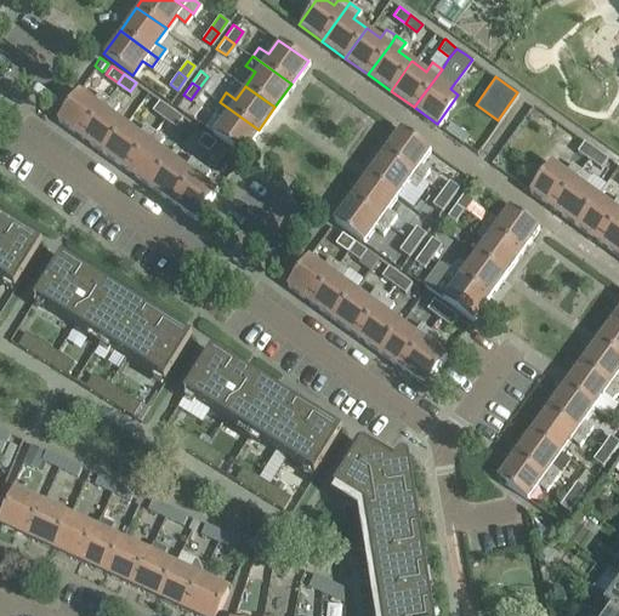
[(56,118),(79,136),(101,106),(107,97),(98,90),(91,100),(78,89),(56,118)]
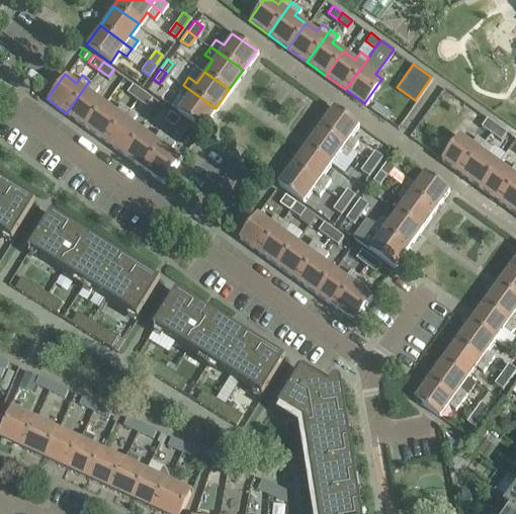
[(84,88),(66,113),(85,126),(103,102),(92,94),(97,86),(89,81),(84,88)]
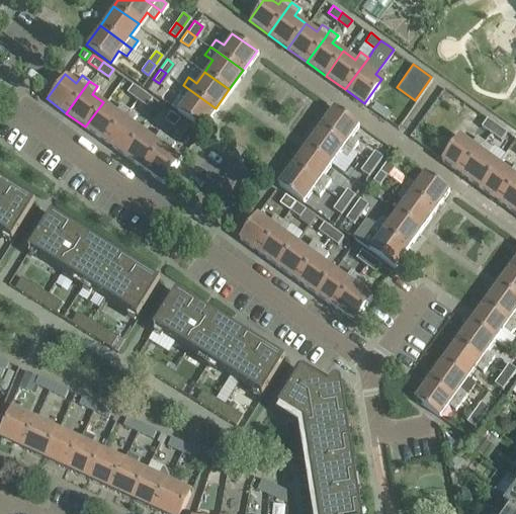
[(126,89),(137,96),(141,90),(132,83),(126,89)]
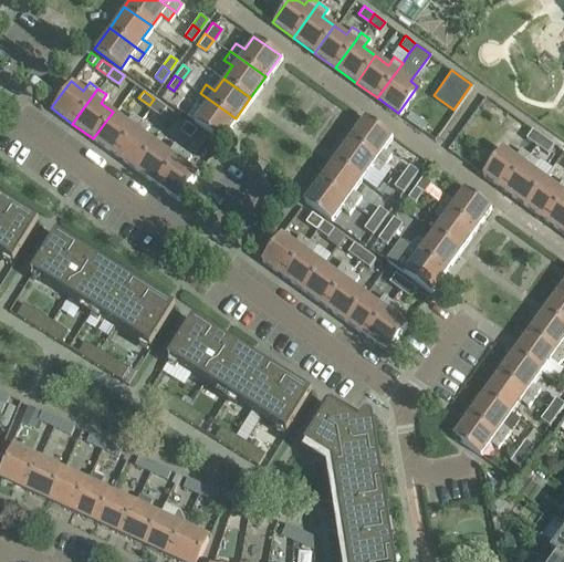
[(236,118),(200,93),(194,102),(202,107),(192,121),(219,139),(236,118)]
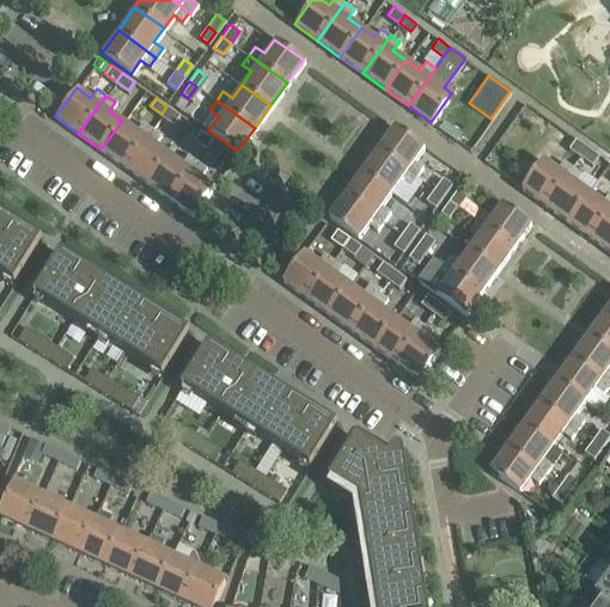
[(178,115),(166,106),(162,114),(172,122),(178,115)]
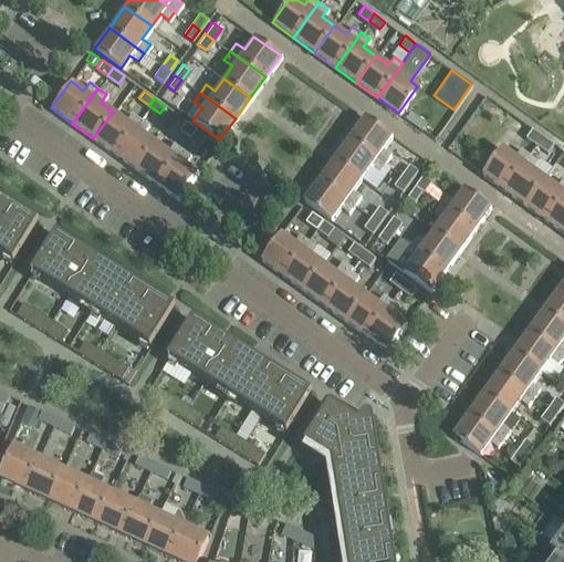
[(409,110),(405,116),(420,128),(426,121),(409,110)]
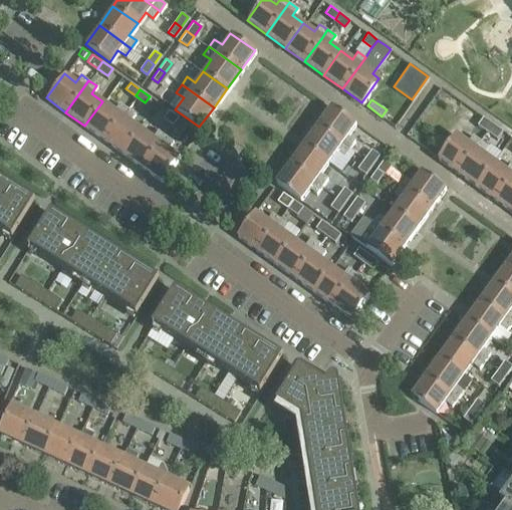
[(84,125),(103,140),(126,107),(119,102),(113,109),(102,101),(84,125)]
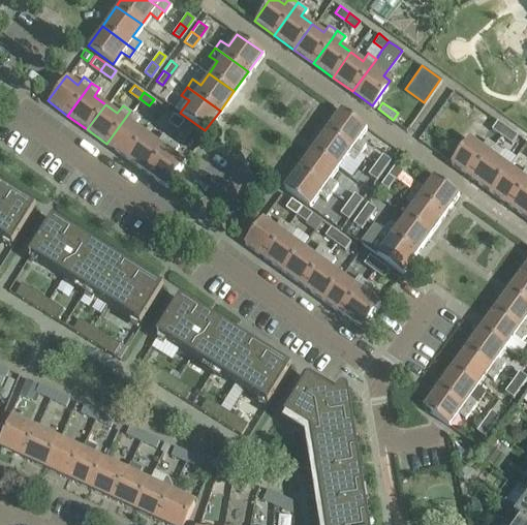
[(326,128),(350,146),(359,152),(364,144),(357,139),(365,126),(340,107),(326,128)]
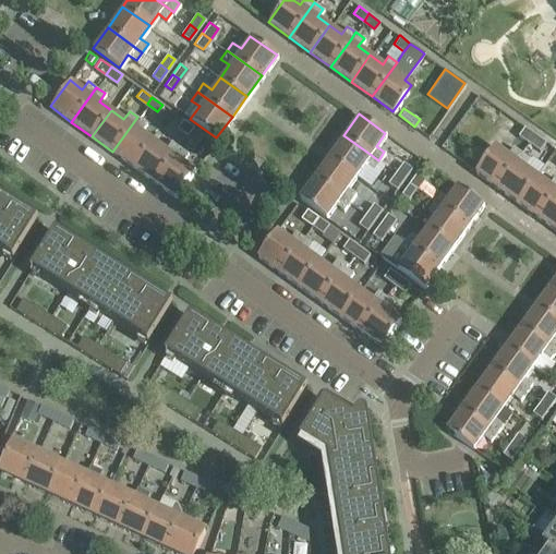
[(133,166),(153,140),(140,131),(146,122),(137,117),(112,152),(133,166)]
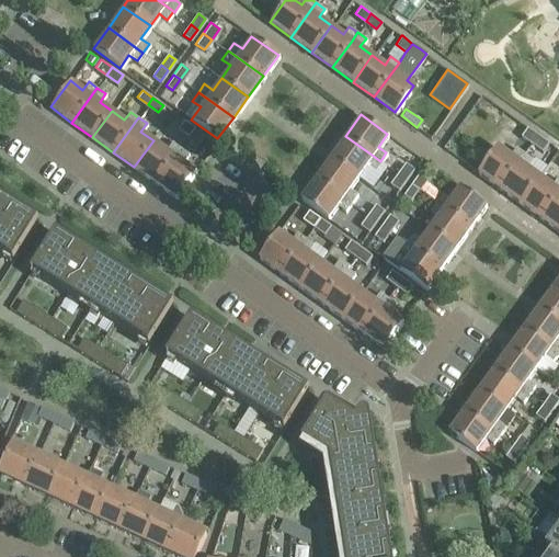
[(179,125),(190,133),(194,127),(183,120),(179,125)]
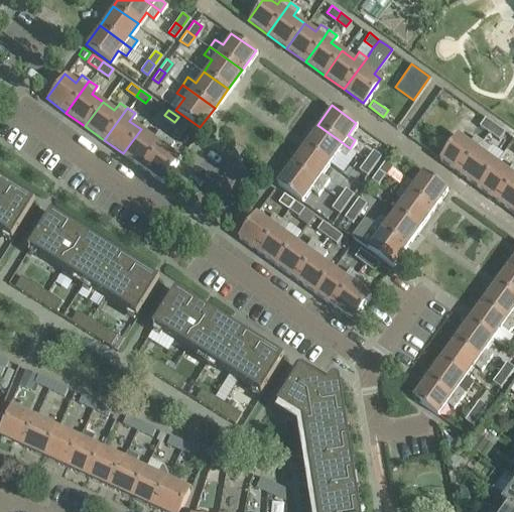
[(479,122),(489,129),(494,123),(484,116),(479,122)]
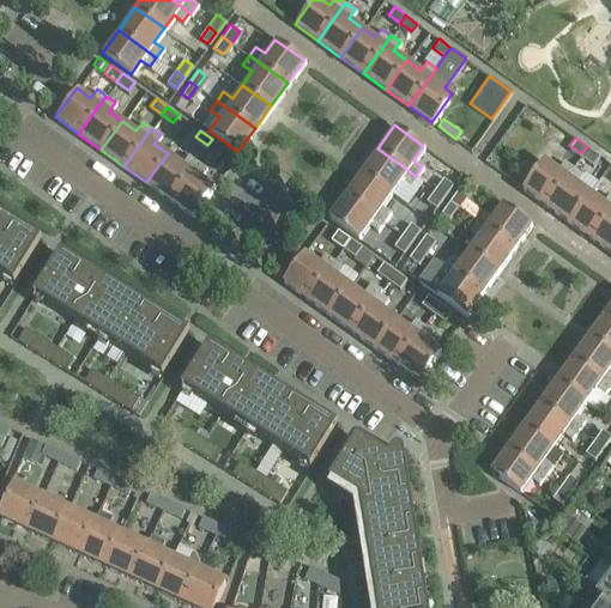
[(212,139),(207,145),(204,151),(215,158),(223,146),(212,139)]
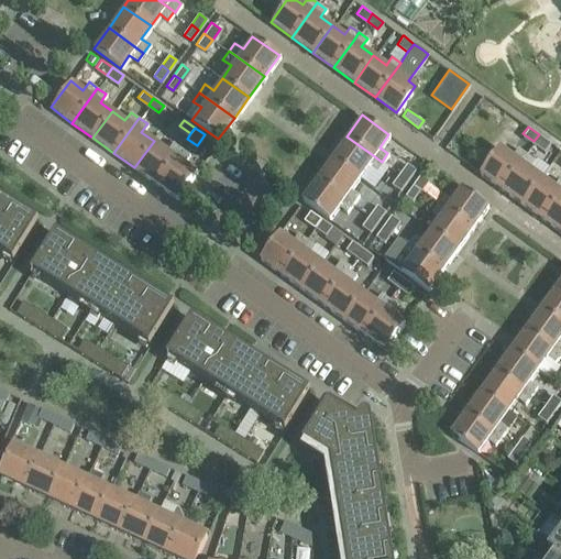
[(539,134),(534,141),(545,149),(550,142),(539,134)]
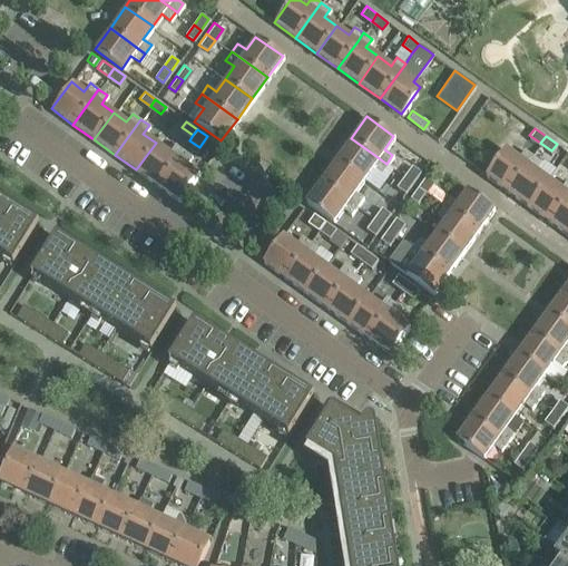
[(378,157),(351,138),(335,158),(363,178),(372,166),(380,172),(387,164),(378,157)]
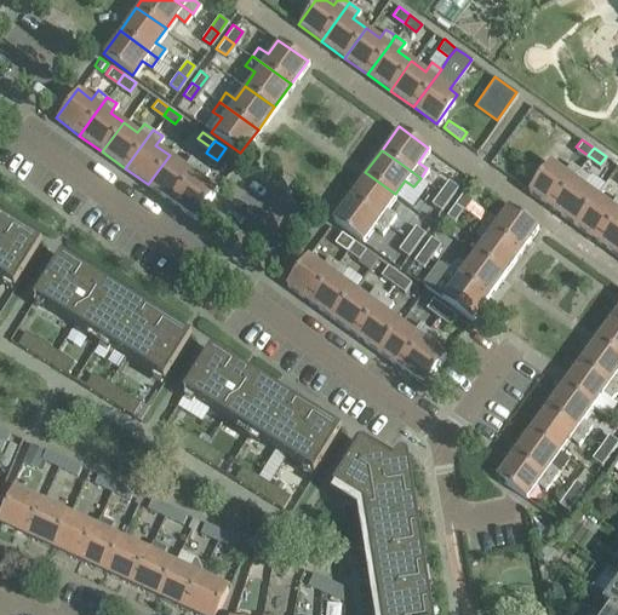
[(171,201),(199,162),(189,156),(183,165),(170,155),(148,184),(171,201)]
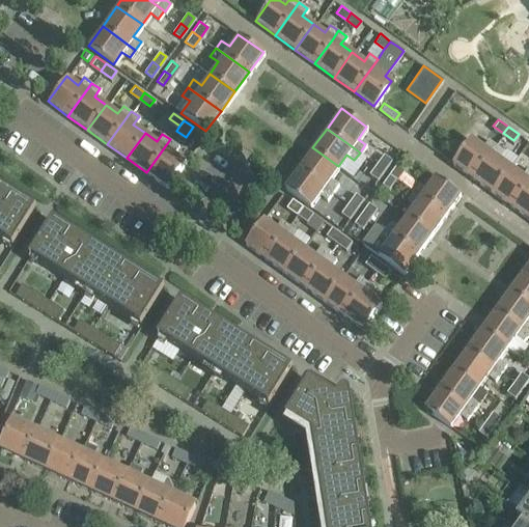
[(470,137),(451,162),(471,176),(495,144),(488,138),(481,146),(470,137)]
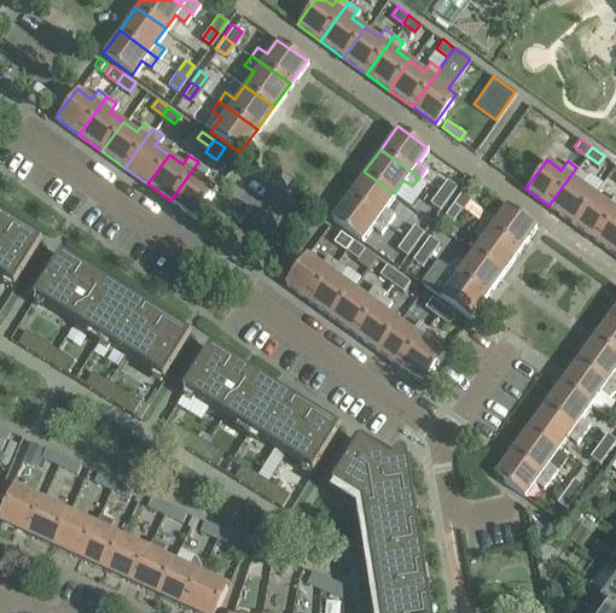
[(208,169),(198,162),(170,200),(193,217),(215,187),(201,177),(208,169)]
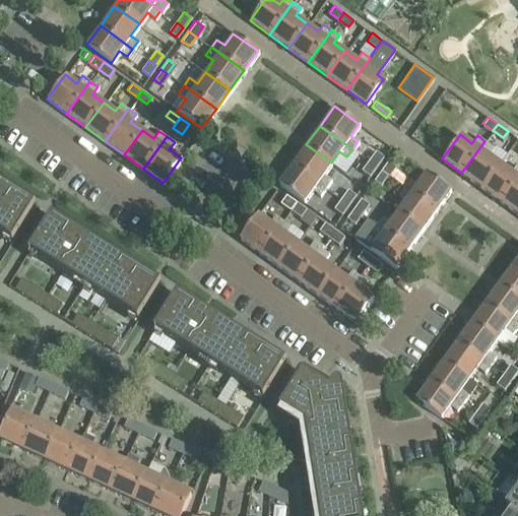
[(484,141),(461,173),(480,187),(499,163),(488,154),(493,146),(484,141)]
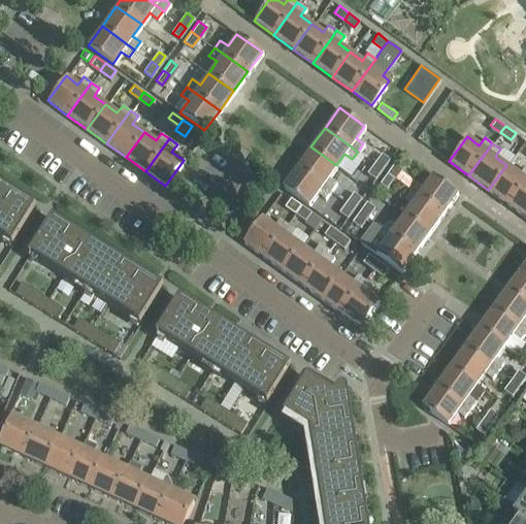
[(336,165),(310,146),(297,166),(330,190),(335,183),(328,176),(336,165)]
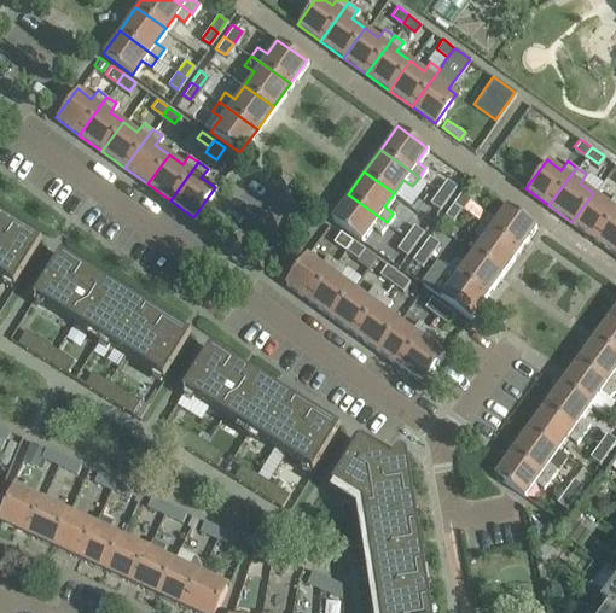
[(447,180),(439,191),(446,197),(454,185),(447,180)]
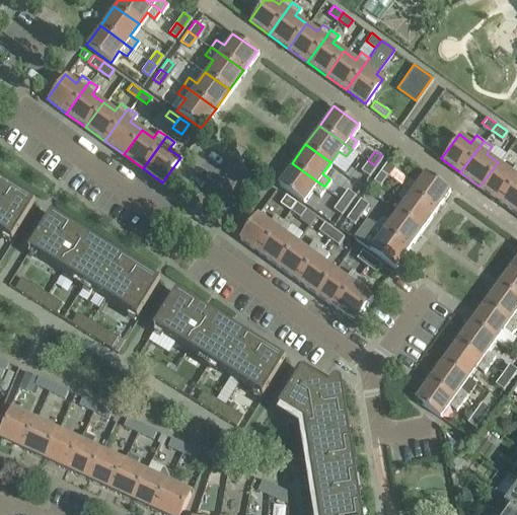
[(393,164),(386,159),(379,169),(386,173),(393,164)]
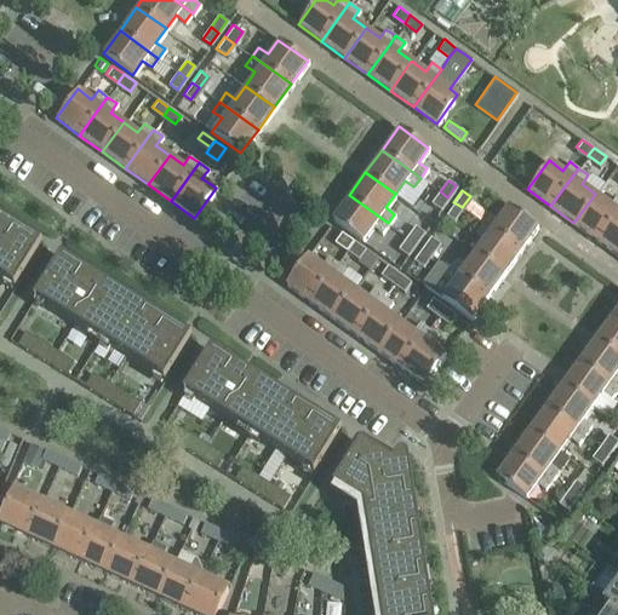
[(439,210),(447,197),(440,191),(431,203),(439,210)]
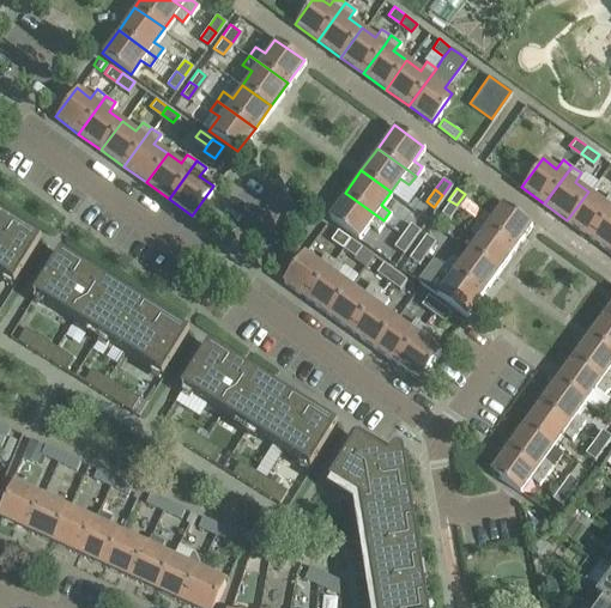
[(588,192),(567,220),(590,237),(610,206),(610,194),(608,192),(602,201),(588,192)]
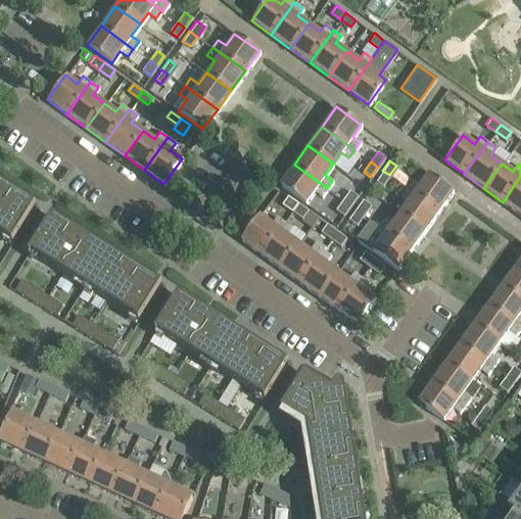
[(294,164),(280,185),(304,202),(314,191),(321,196),(327,188),(294,164)]
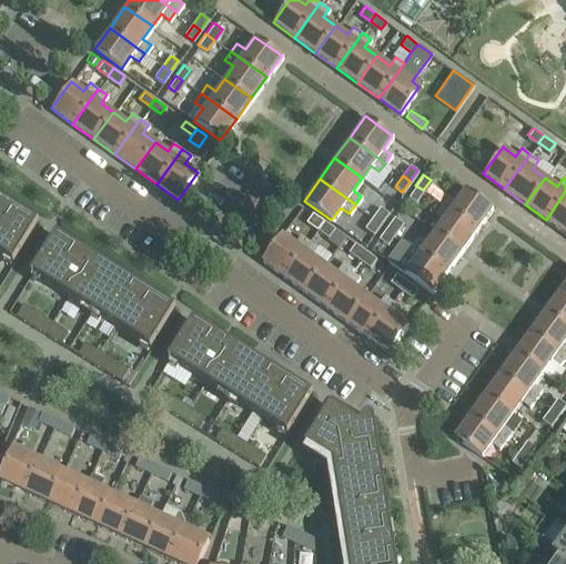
[(415,201),(423,190),(415,185),(407,195),(415,201)]
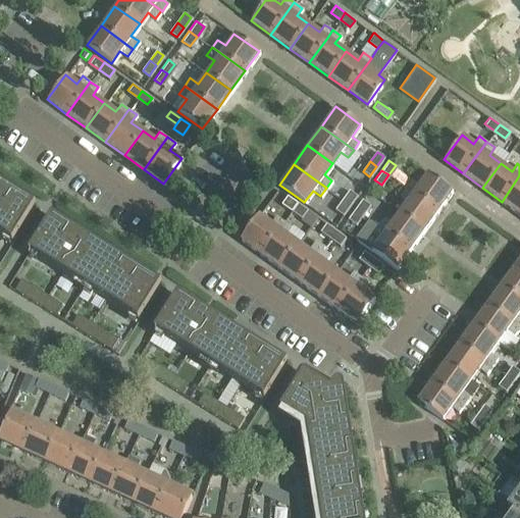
[(411,178),(405,187),(412,192),(437,210),(452,191),(426,172),(418,185),(411,178)]
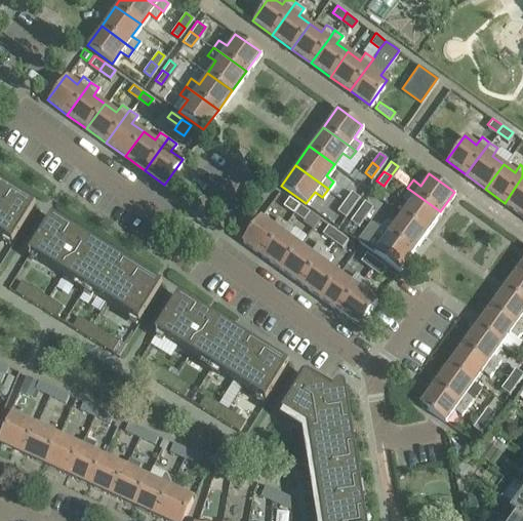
[(522,176),(505,203),(522,215),(522,176)]
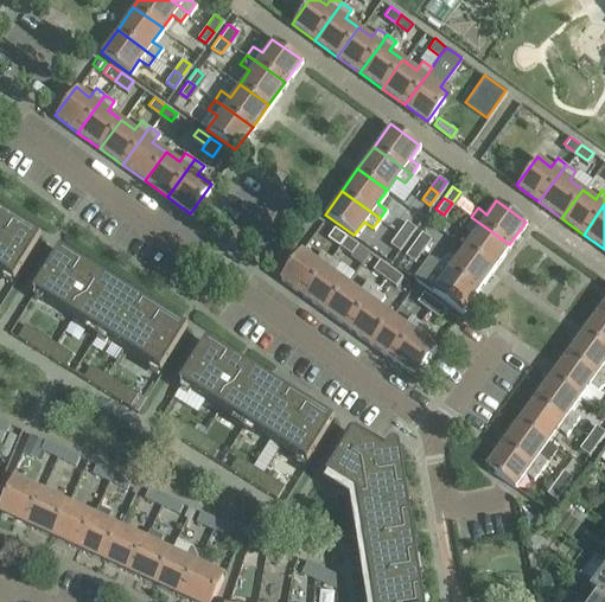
[(0,271),(4,274),(5,270),(13,276),(11,280),(13,281),(39,237),(13,221),(2,213),(0,212),(0,271)]
